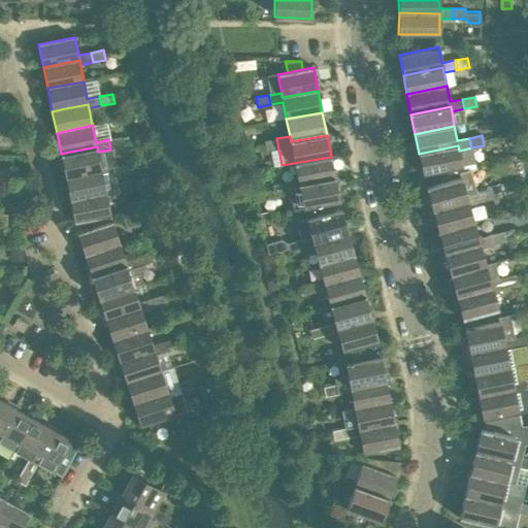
[(108,139),(110,150),(123,146),(121,137),(108,139)]
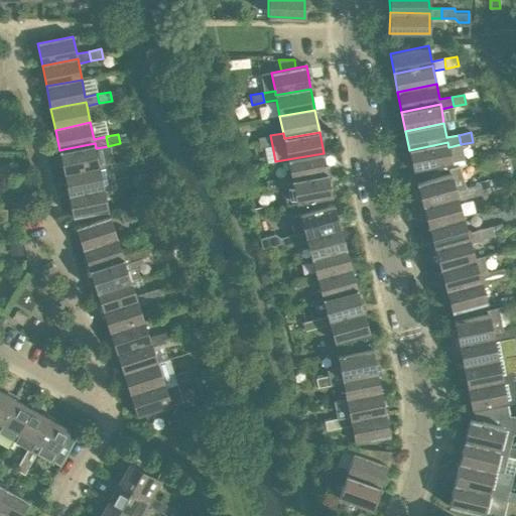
[(272,145),(270,135),(258,138),(260,147),(272,145)]
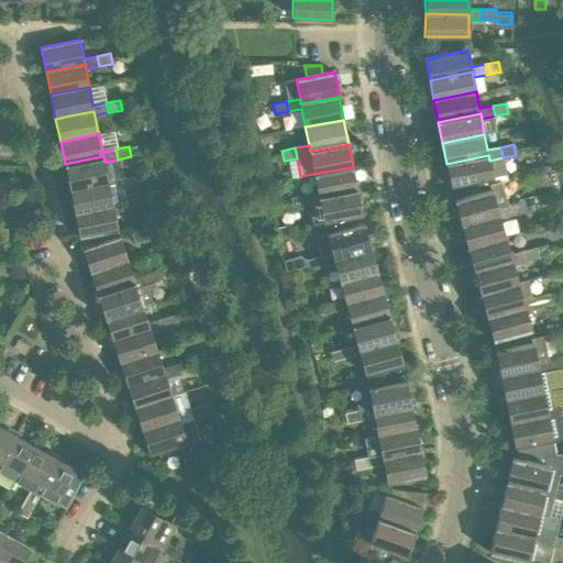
[(488,155),(446,164),(450,185),(506,174),(503,157),(489,161),(488,155)]
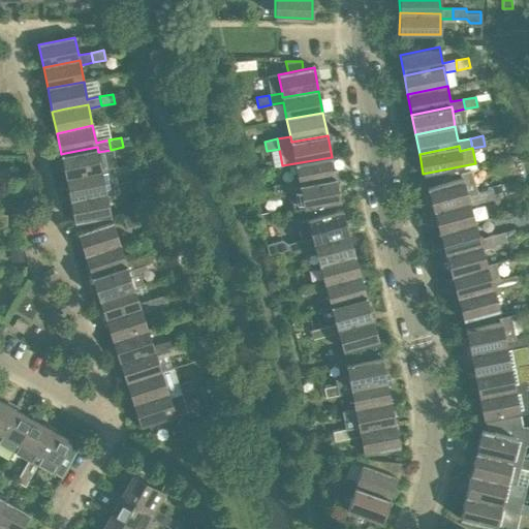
[(61,154),(65,177),(101,169),(98,152),(97,147),(65,153),(61,154)]
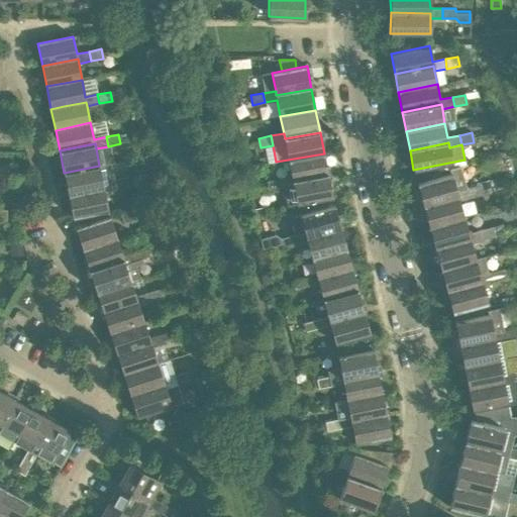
[(288,160),(292,177),(293,181),(328,175),(324,153),(288,160)]
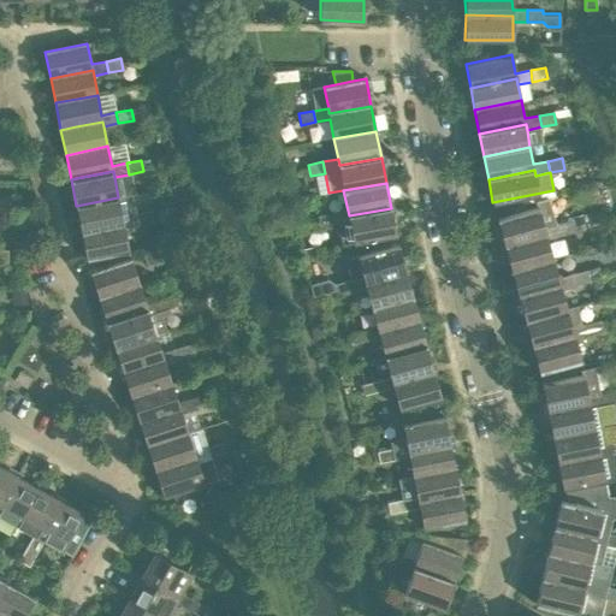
[(76,206),(81,232),(123,223),(124,229),(138,225),(136,214),(132,194),(118,197),(76,206)]
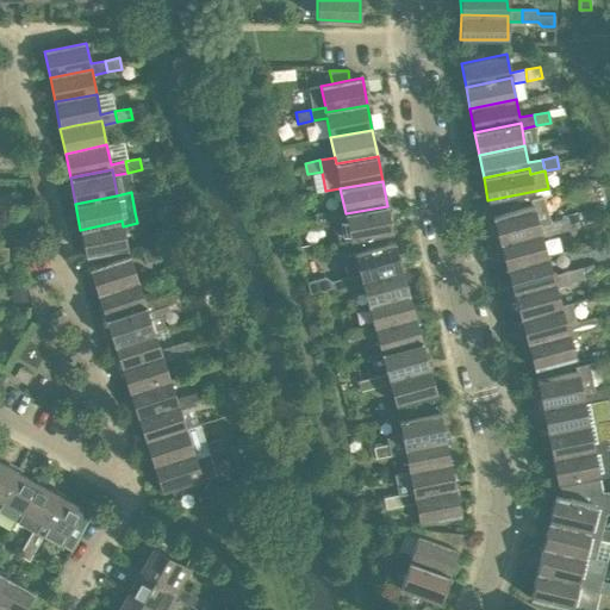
[(492,217),(499,243),(540,231),(542,237),(556,234),(553,222),(551,221),(543,197),(531,200),(533,205),(492,217)]
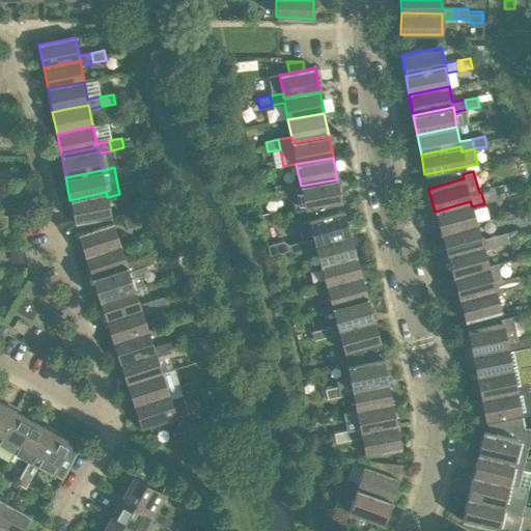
[(157,172),(142,175),(143,184),(158,179),(157,172)]
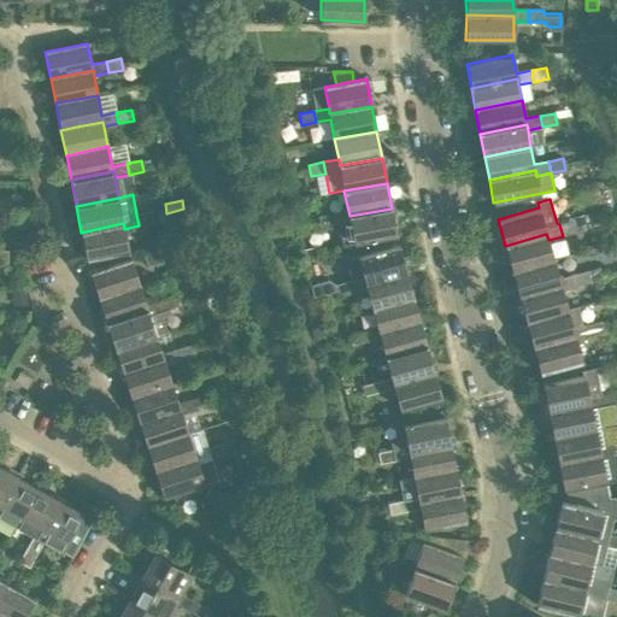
[(350,216),(348,211),(333,213),(335,224),(339,224),(342,244),(347,244),(348,245),(397,235),(392,209),(350,216)]
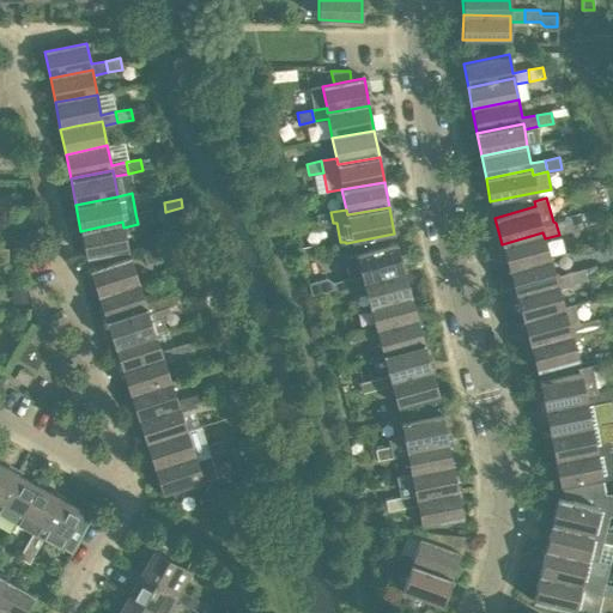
[(135,213),(138,224),(153,222),(151,210),(135,213)]
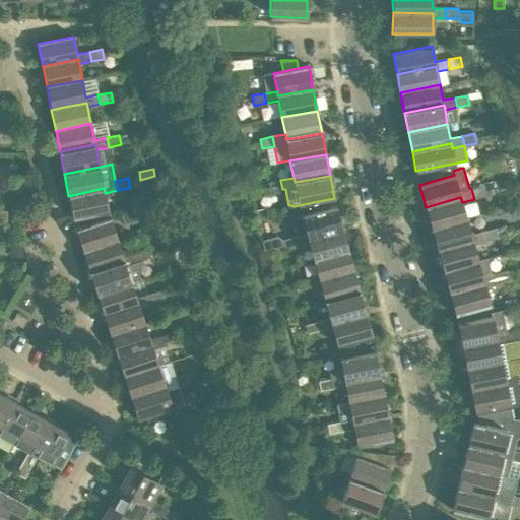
[(282,189),(280,180),(268,182),(270,192),(282,189)]
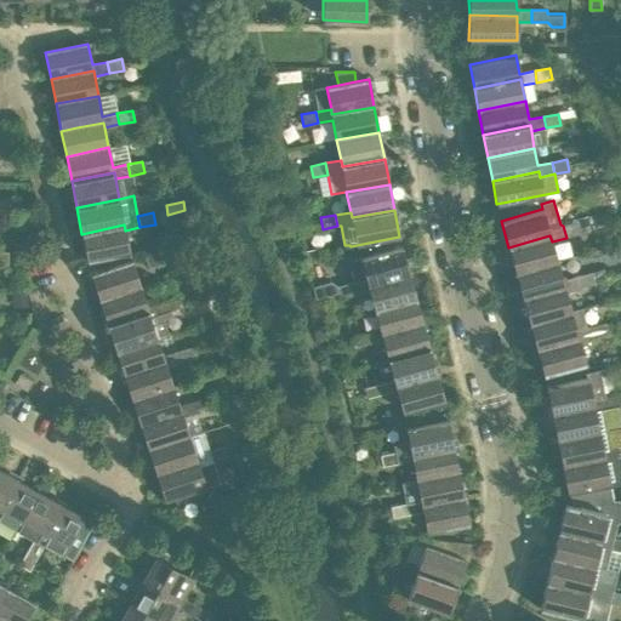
[(588,226),(586,217),(577,220),(580,227),(588,226)]
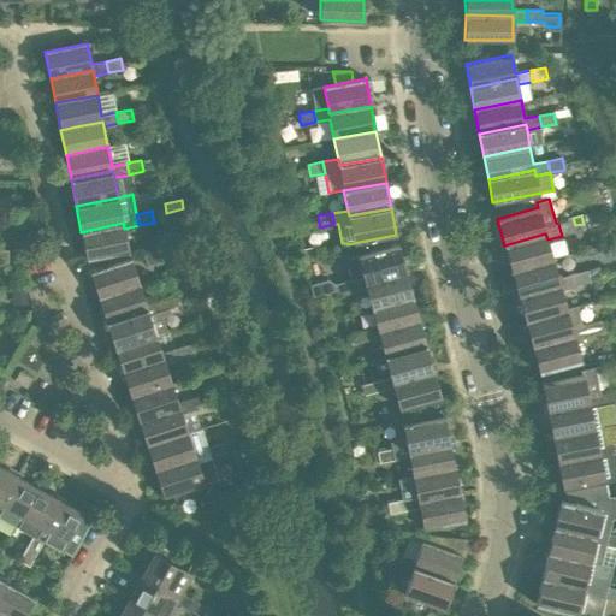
[(558,224),(562,236),(576,231),(573,220),(558,224)]
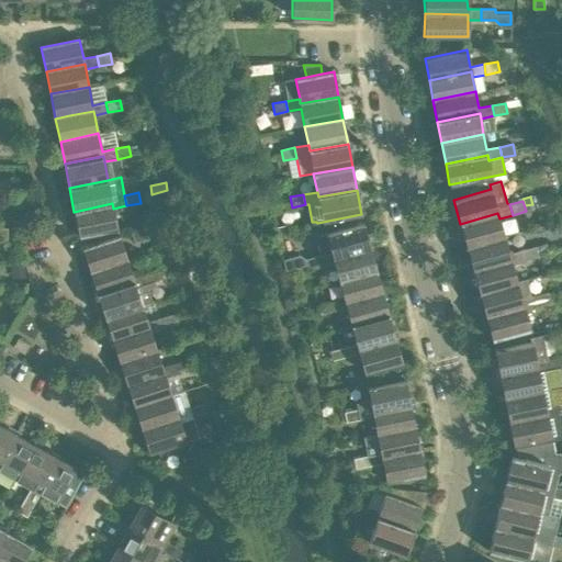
[(112,203),(74,212),(79,235),(117,227),(113,209),(112,203)]
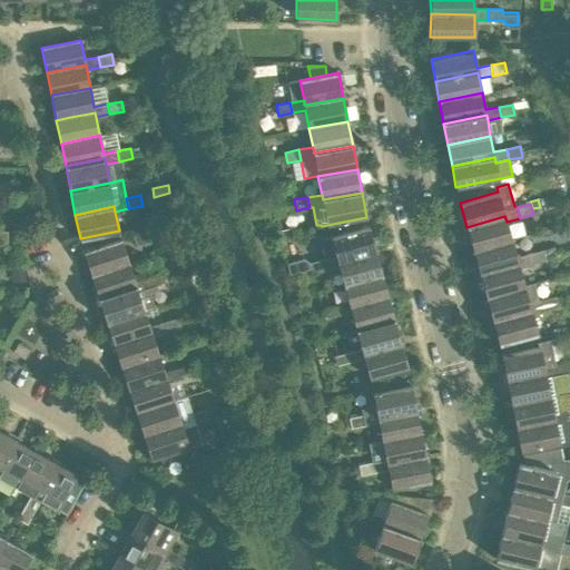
[(467,227),(473,249),(511,239),(507,222),(504,216),(467,227)]
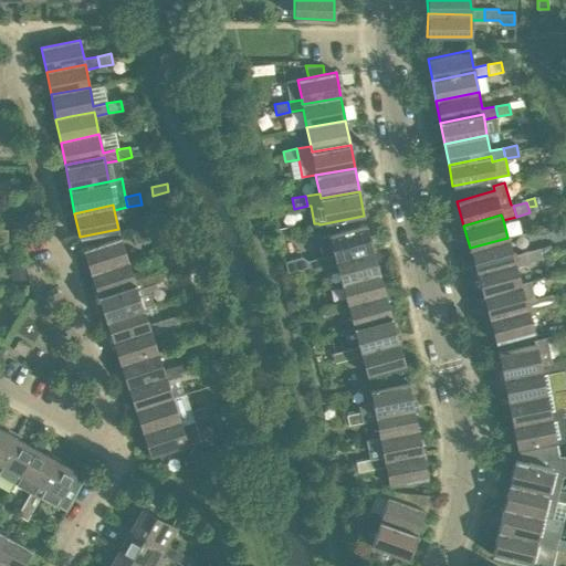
[(317,238),(323,258),(334,254),(335,259),(373,249),(366,224),(317,238)]
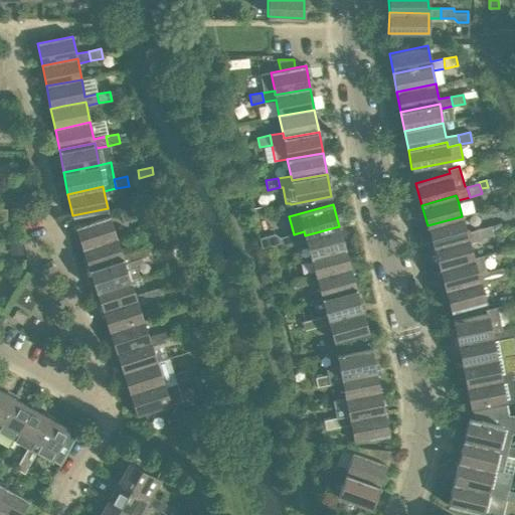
[(251,208),(253,217),(253,218),(266,215),(264,206),(251,208)]
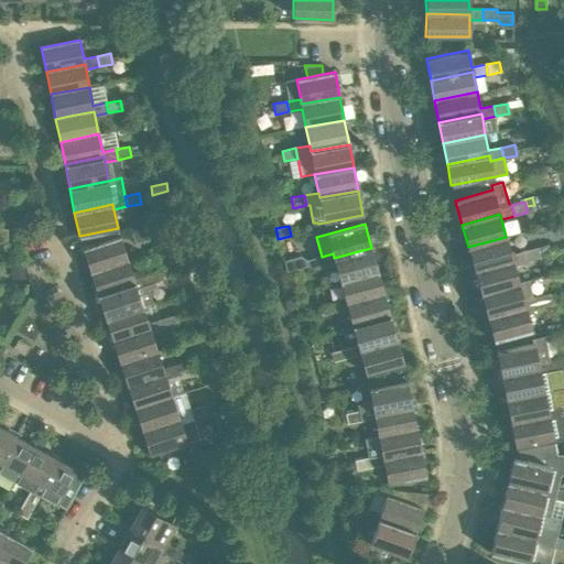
[(132,234),(136,243),(149,238),(145,228),(132,234)]
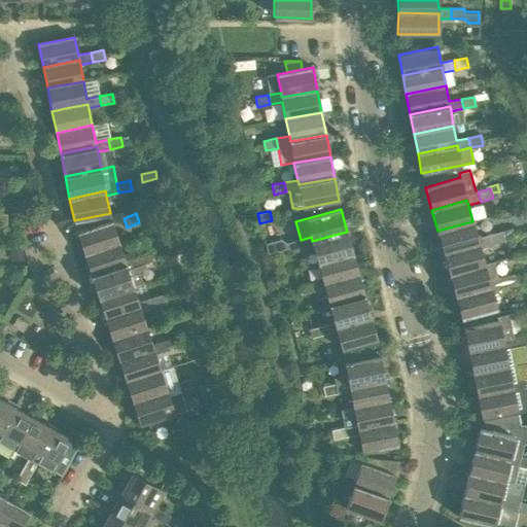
[(77,233),(84,254),(119,244),(112,221),(77,233)]
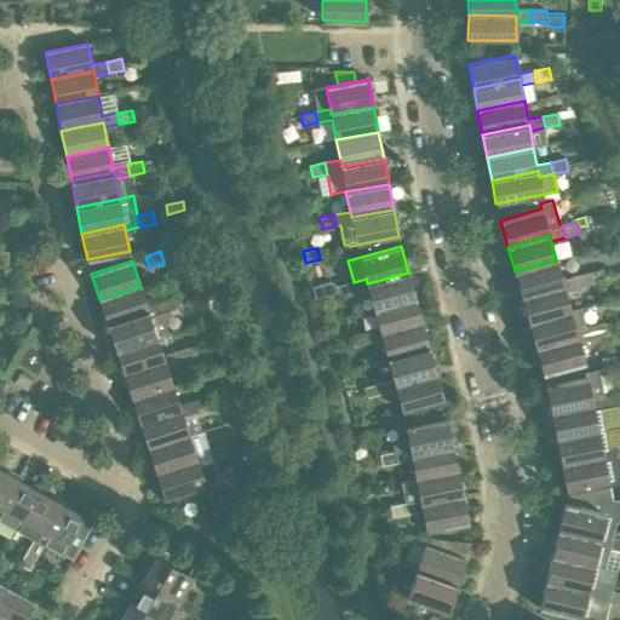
[(515,271),(522,297),(563,286),(564,292),(579,287),(577,276),(562,280),(556,260),(515,271)]
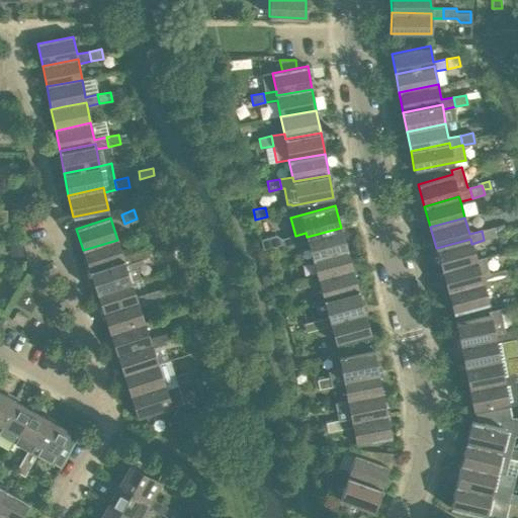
[(308,242),(313,258),(347,249),(341,228),(307,237),(306,233),(295,236),(293,236),(295,245),(308,242)]
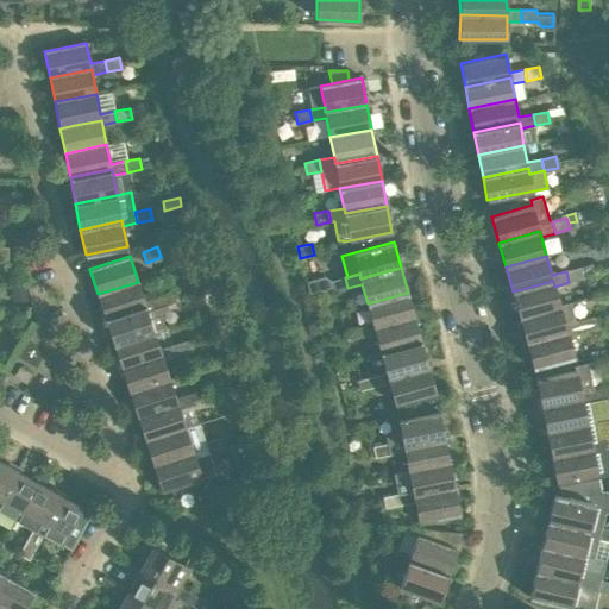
[(566,271),(569,282),(583,278),(581,268),(566,271)]
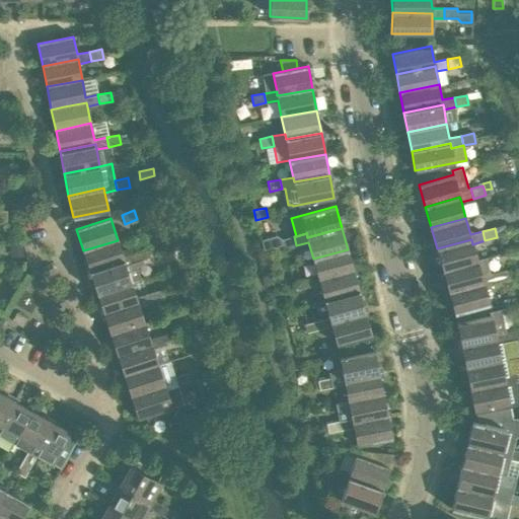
[(261,239),(264,249),(283,244),(284,249),(296,245),(294,236),(282,239),(277,235),(261,239)]
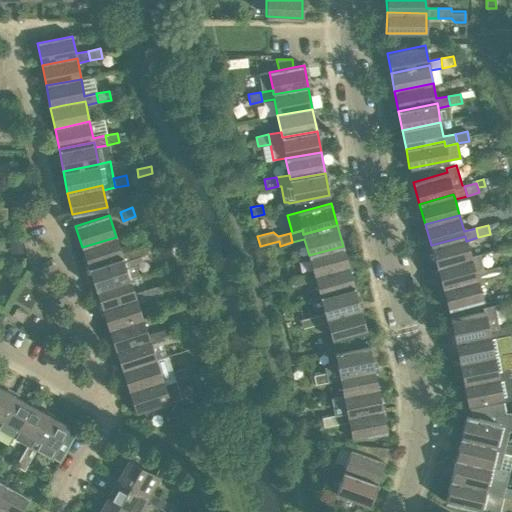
[(431,245),(436,267),(471,257),(466,241),(465,236),(431,245)]
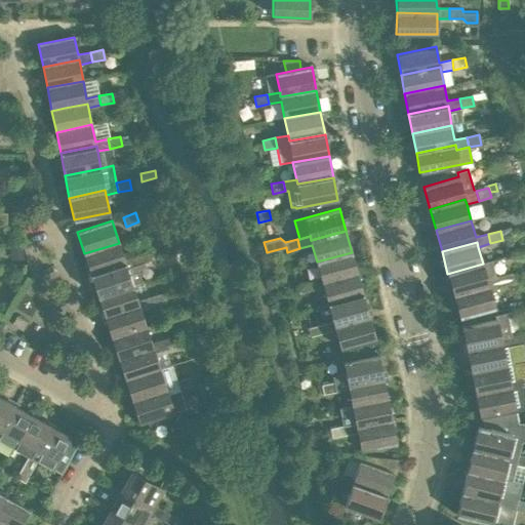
[(84,253),(91,274),(126,264),(127,269),(139,265),(136,255),(124,258),(119,243),(84,253)]
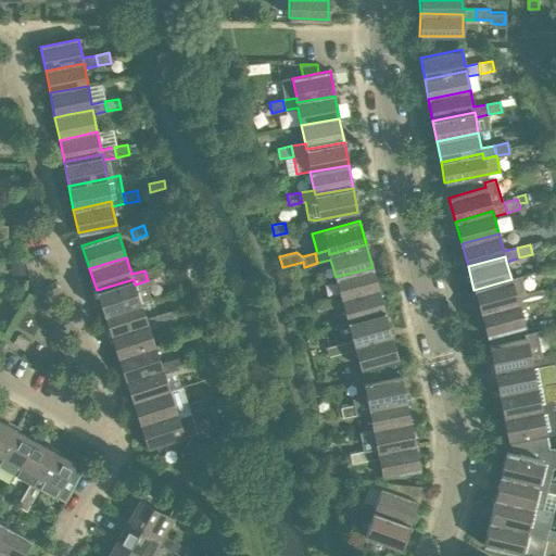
[(24,258),(11,260),(12,275),(24,274),(24,258)]
